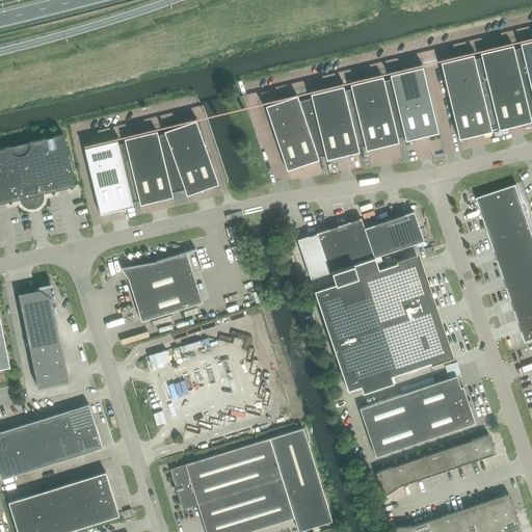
[(480,53),(481,57),(474,59),(473,55),(441,62),(458,139),(491,131),(490,127),(498,126),(499,130),(531,122),(530,117),(531,116),(531,40),(520,44),(521,48),(513,50),(512,45),(480,53)]
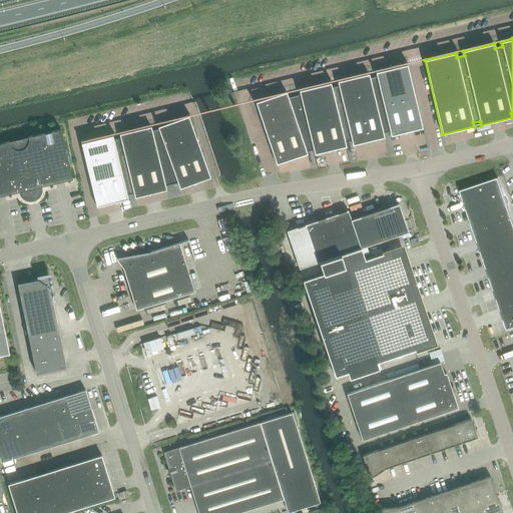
[(300,95),(288,97),(287,92),(255,102),(277,164),(307,153),(307,152),(314,150),(315,154),(346,146),(345,142),(352,141),(353,144),(384,137),(383,133),(390,131),(391,135),(422,128),(407,64),(376,72),(377,76),(370,78),(369,74),(338,81),(339,86),(332,87),(331,83),(299,91),(300,95)]
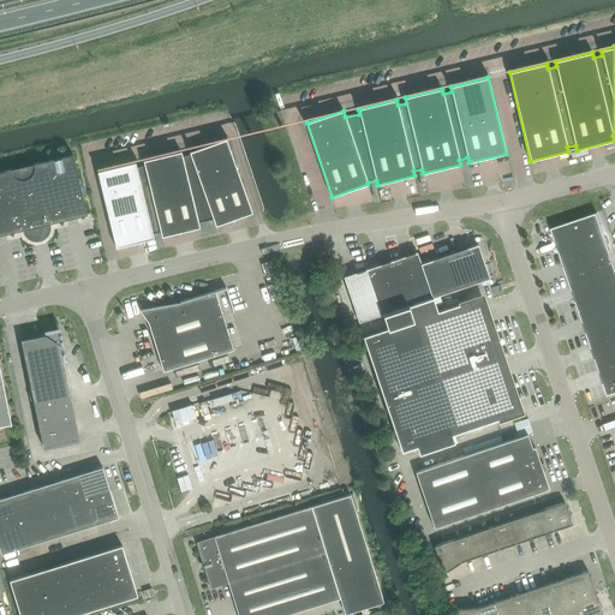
[(181,151),(97,172),(115,248),(154,238),(153,234),(161,232),(161,237),(199,227),(198,224),(213,220),(215,226),(252,213),(226,139),(190,153),(190,154),(183,156),(181,151)]
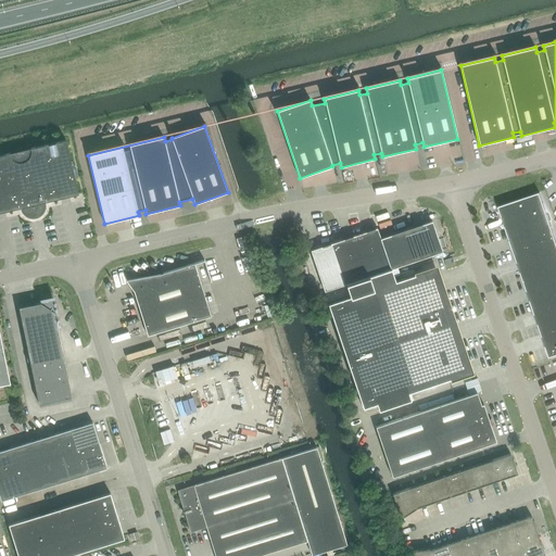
[(10,153),(0,155),(0,212),(23,207),(23,210),(24,211),(26,213),(28,214),(29,215),(33,215),(35,215),(37,215),(39,214),(40,213),(42,211),(43,209),(43,206),(43,204),(43,202),(79,193),(66,140),(30,149),(32,151),(32,153),(30,155),(29,158),(28,160),(26,161),(24,162),(22,162),(20,162),(17,162),(15,161),(13,160),(12,158),(11,156),(10,153)]
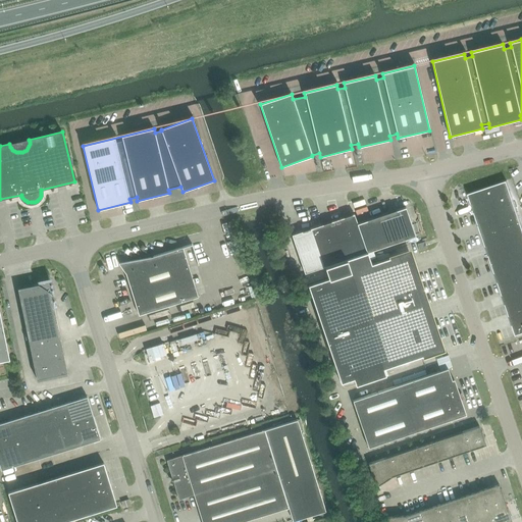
[(468,194),(516,335),(521,332),(521,226),(507,180),(468,194)]
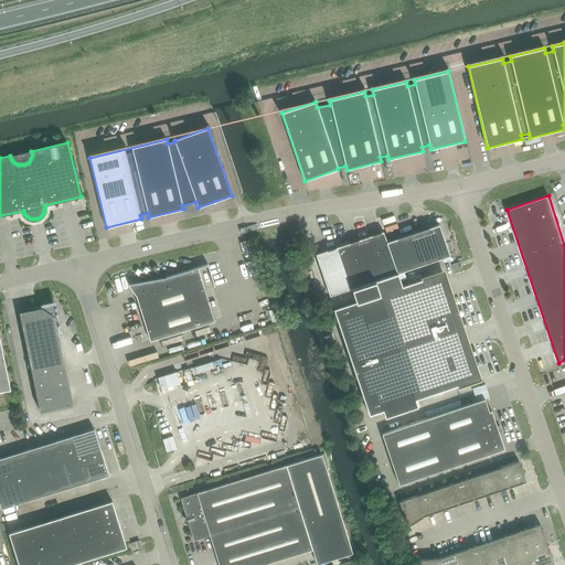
[(439,224),(386,242),(383,232),(316,254),(330,296),(352,289),(355,301),(333,309),(369,415),(383,411),(385,417),(417,406),(415,400),(478,377),(443,272),(402,286),(397,274),(449,256),(439,224)]
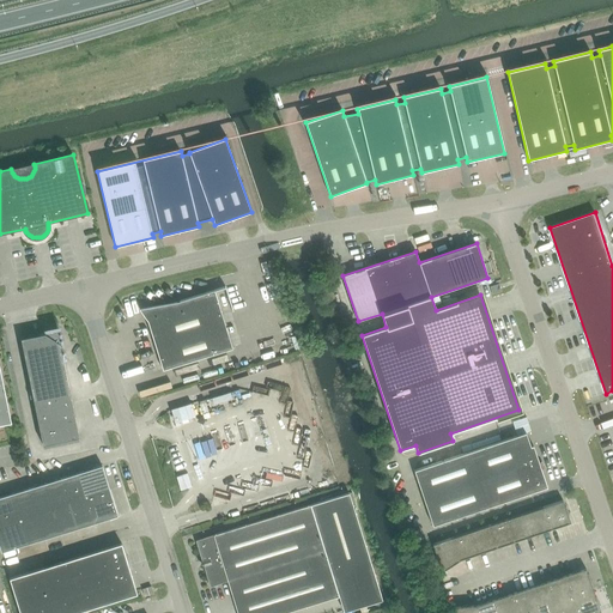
[(502,291),(501,289),(499,284),(490,287),(492,295),(502,291)]
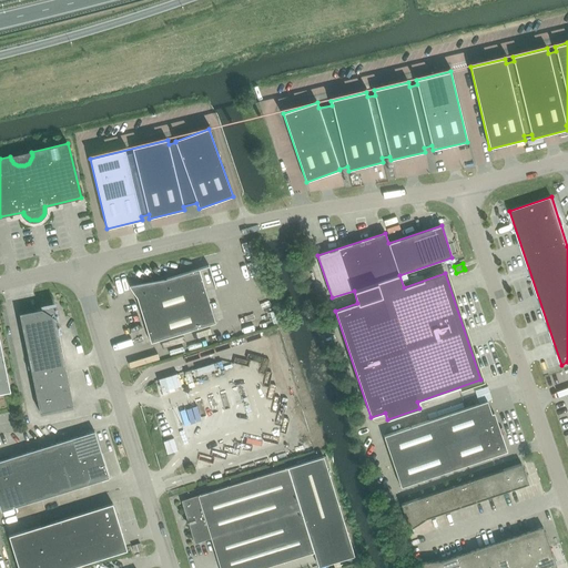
[(164,280),(129,286),(137,297),(151,343),(215,323),(199,269),(164,280)]
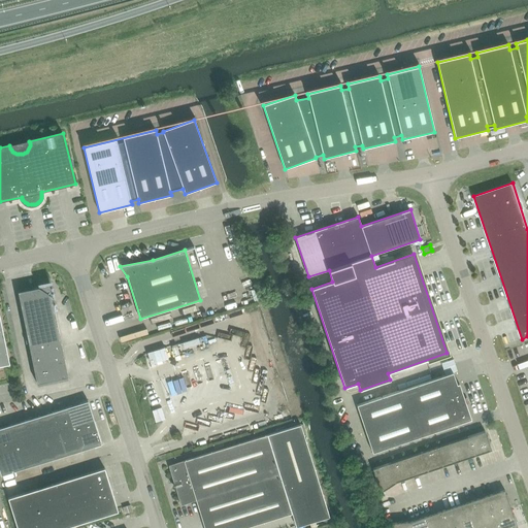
[(19,292),(37,384),(68,377),(51,290),(44,286),(19,292)]
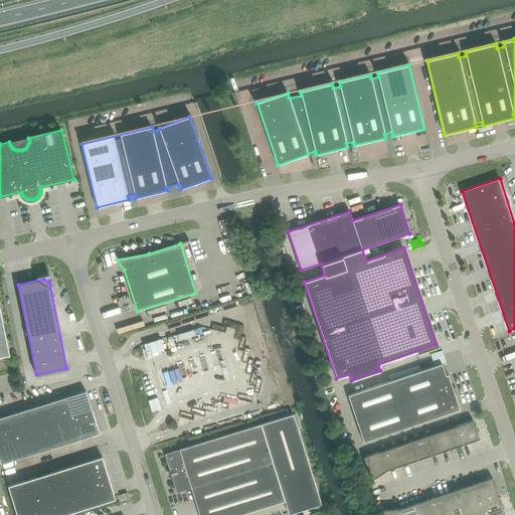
[(0,358),(10,356),(0,308),(0,358)]
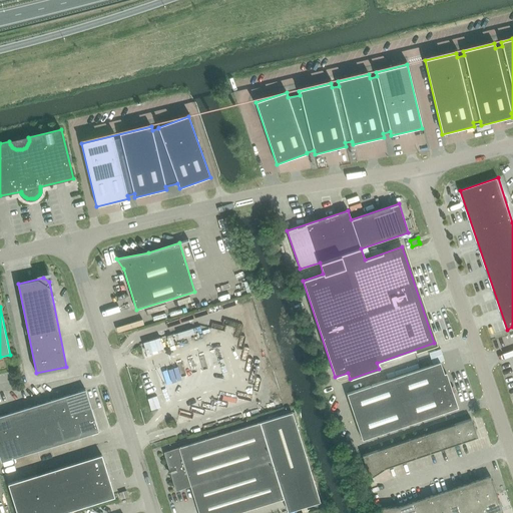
[(224,321),(214,318),(213,322),(224,325),(226,320),(237,323),(235,329),(240,331),(243,319),(226,314),(224,321)]
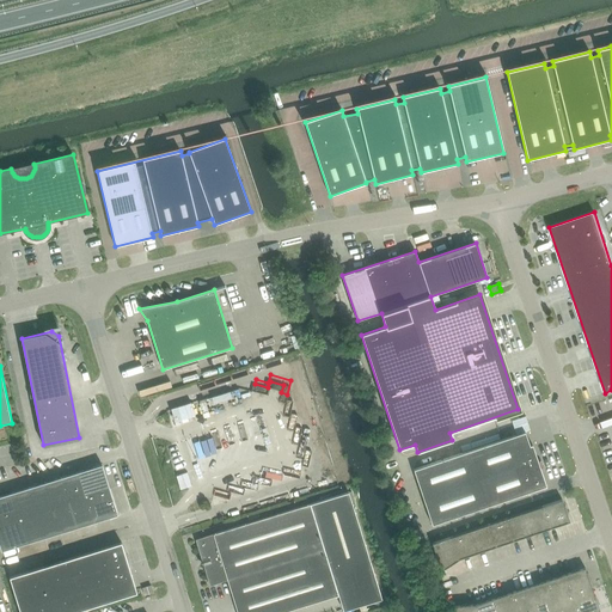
[(230,392),(212,397),(213,403),(232,398),(230,392)]
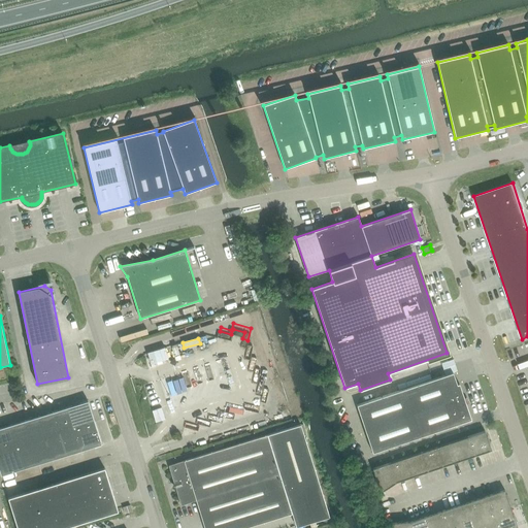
[(165,348),(147,353),(151,364),(168,359),(165,348)]
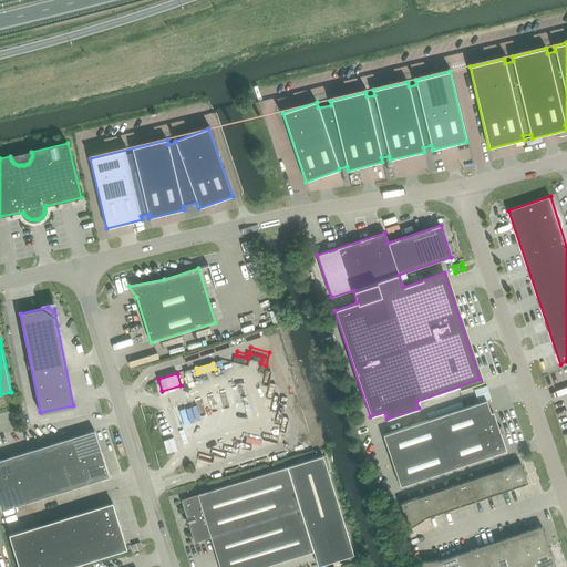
[(492,412),(487,400),(383,435),(400,486),(507,451),(494,412),(492,412)]
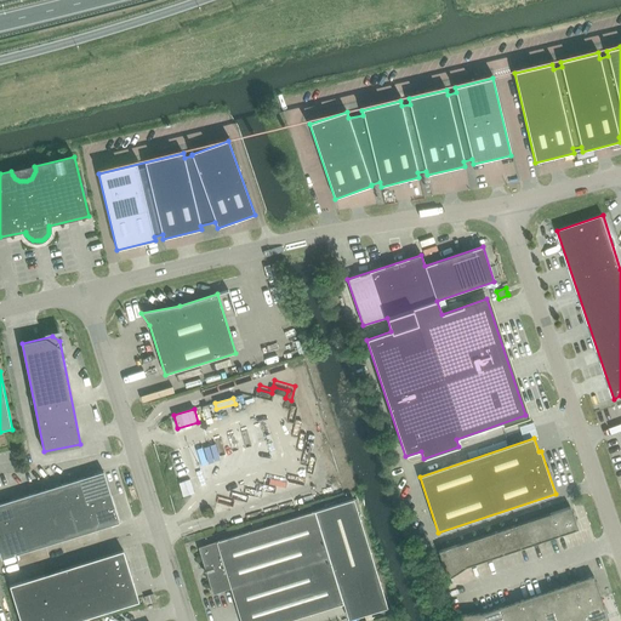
[(0,503),(0,554),(1,559),(120,523),(104,472),(0,503)]
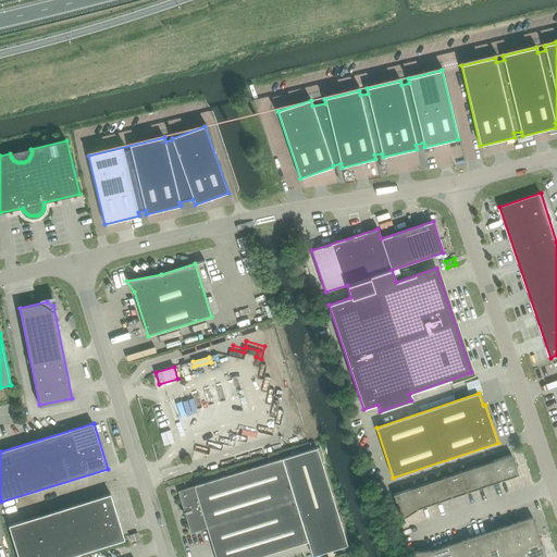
[(337,511),(318,448),(178,491),(192,533),(207,528),(215,556),(258,556),(308,542),(302,522),(337,511)]
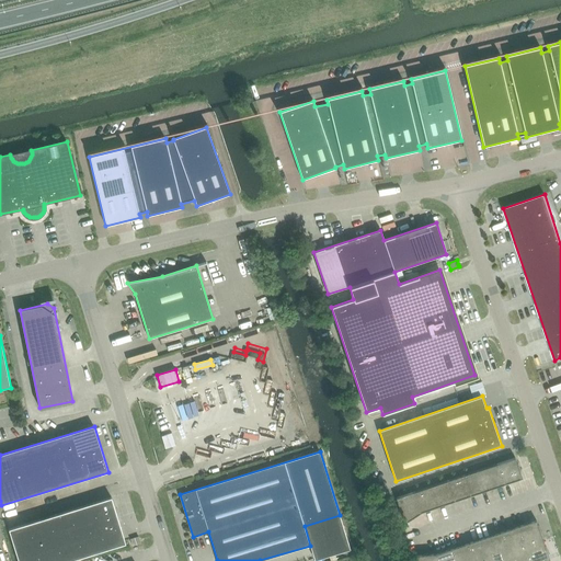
[(424,511),(505,483),(522,478),(515,458),(396,499),(403,521),(405,523),(424,511)]
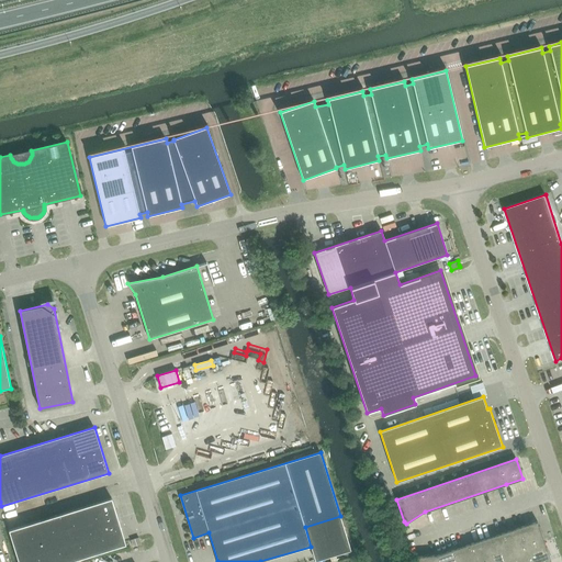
[(112,498),(9,530),(19,561),(69,561),(126,544),(112,498)]
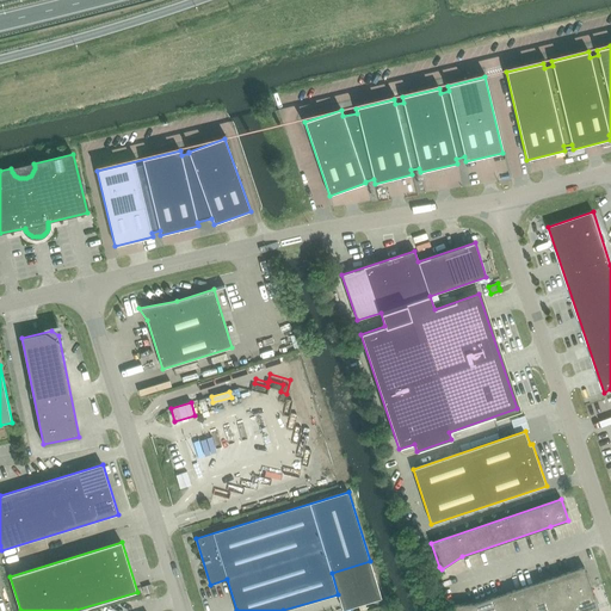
[(454,605),(454,609),(454,610),(593,610),(599,610),(585,567),(477,603),(454,605)]
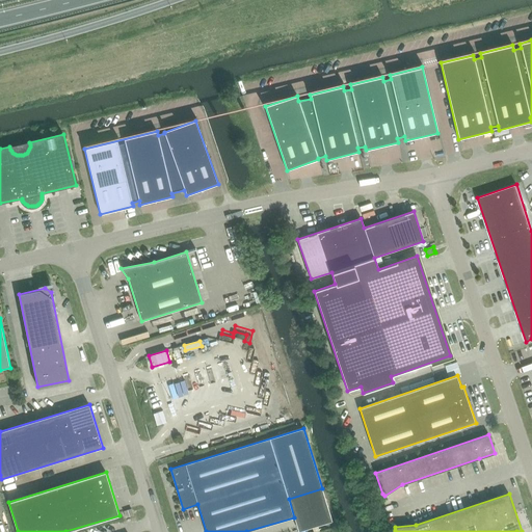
[(133,515),(131,509),(124,511),(126,517),(133,515)]
